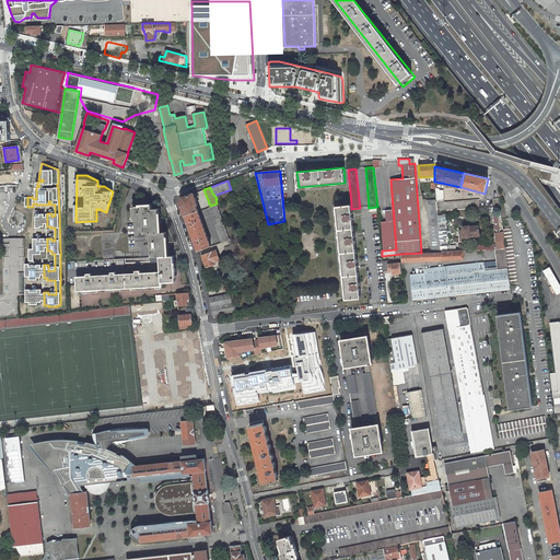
[(445,211),(459,209),(459,201),(444,202),(443,190),(440,190),(440,189),(435,188),(435,190),(436,199),(436,211),(445,211)]
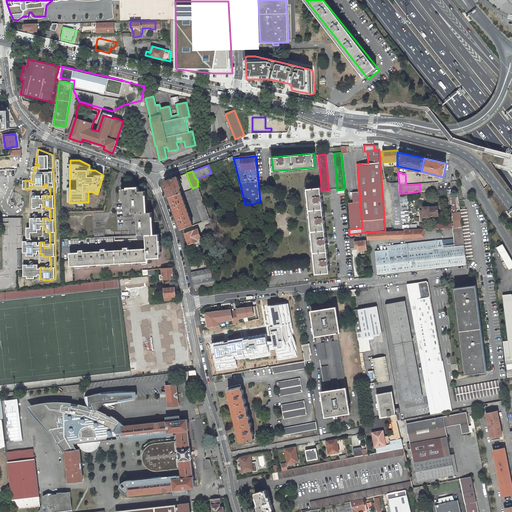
[(180,187),(181,187),(177,177),(167,180),(165,185),(169,197),(181,193),(182,192),(180,187)]
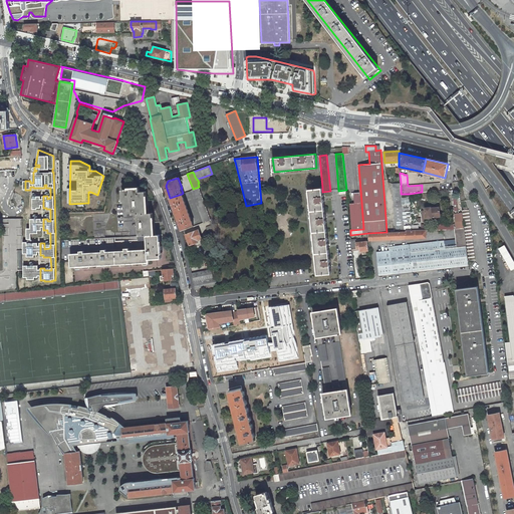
[(401,183),(393,184),(395,208),(402,207),(402,197),(401,194),(401,183)]
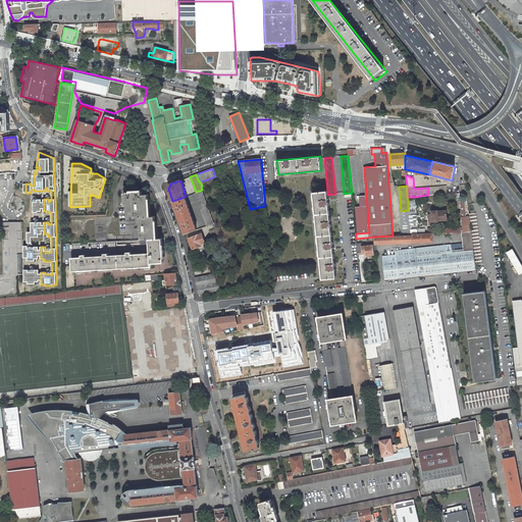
[(428,188),(428,195),(446,194),(447,186),(428,188)]
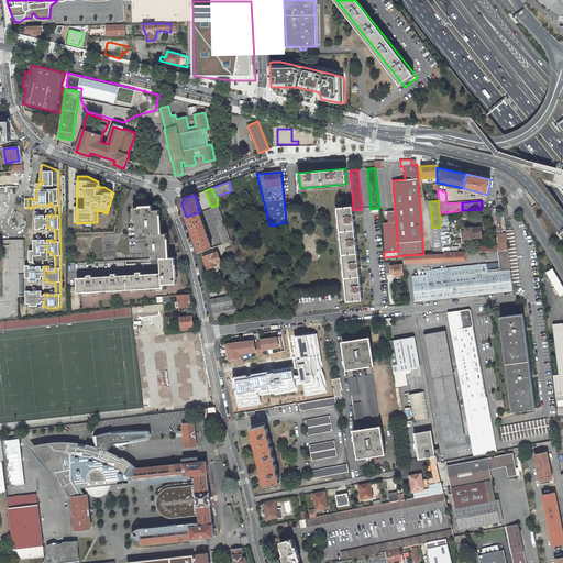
[(210,208),(223,244),(231,241),(218,206),(211,208),(210,208)]
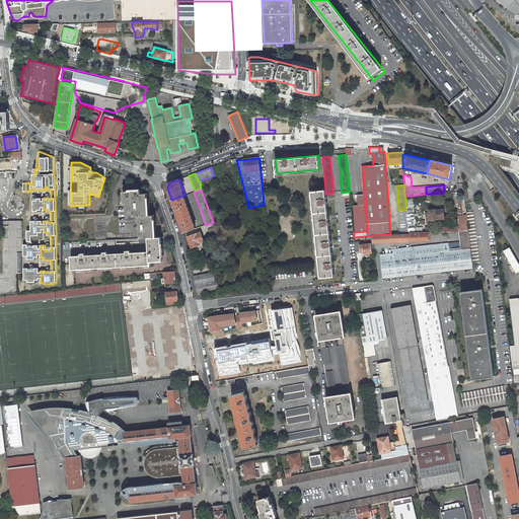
[(325,190),(311,192),(320,278),(335,276),(325,194),(325,190)]
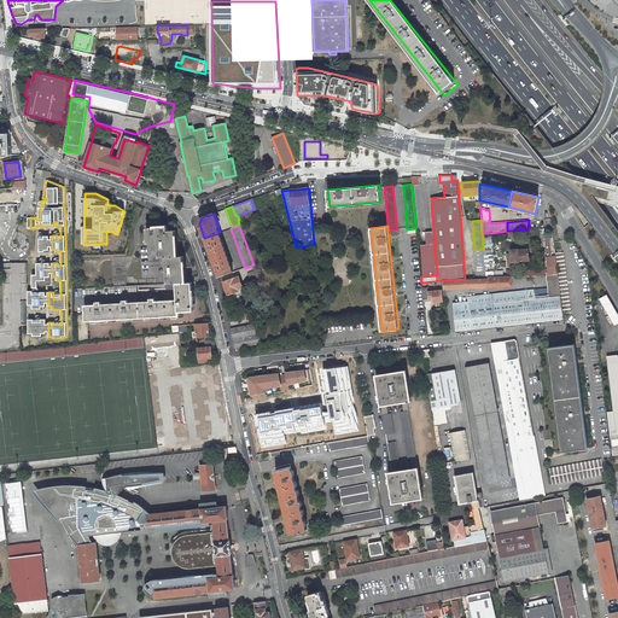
[(175,229),(168,231),(168,227),(147,228),(147,244),(158,243),(159,257),(165,257),(168,284),(178,283),(185,283),(184,256),(178,256),(175,229)]
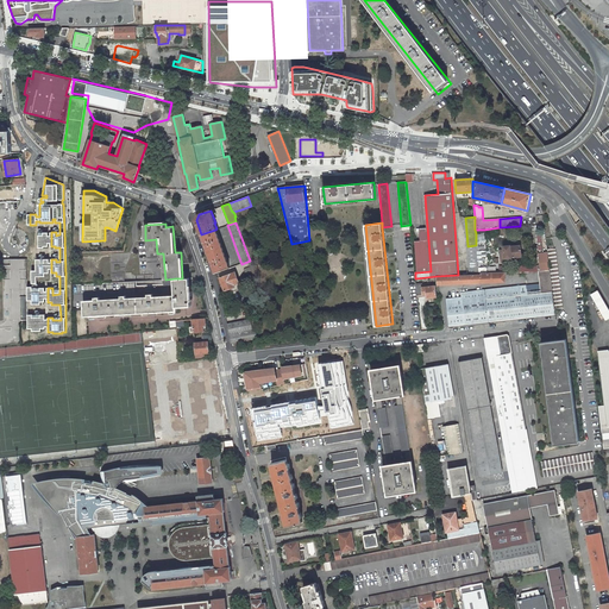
[(215,274),(230,268),(215,230),(201,234),(215,274)]
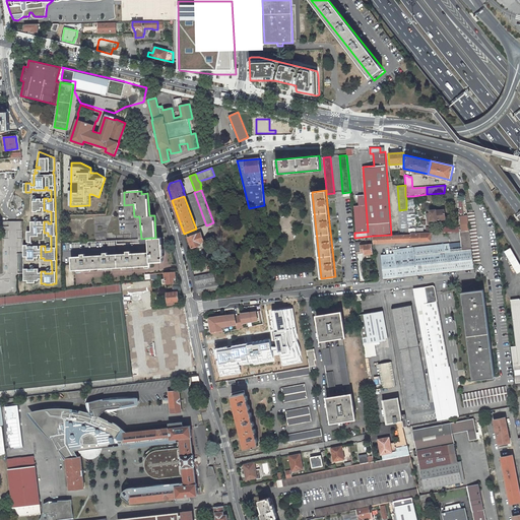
[(39,210),(42,210),(42,207),(42,201),(42,198),(38,198),(38,200),(34,200),(34,211),(39,211),(39,210)]
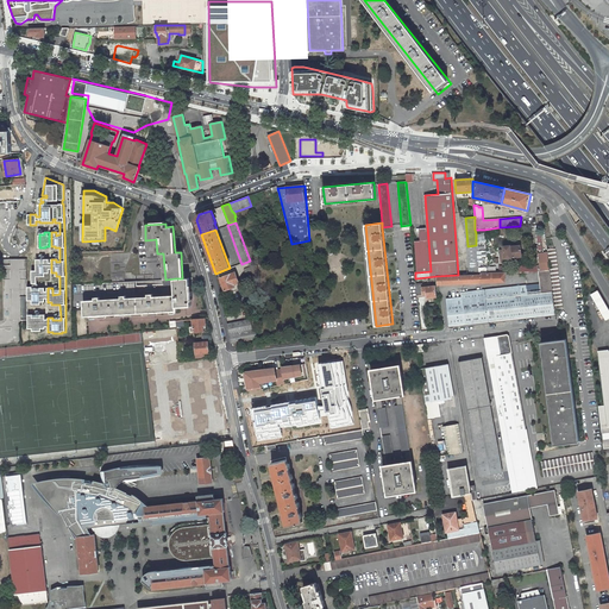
[(418,272),(431,271),(428,240),(415,240),(418,272)]
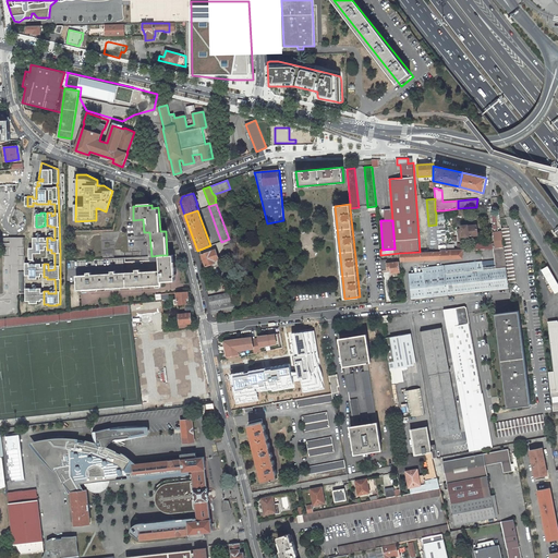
[(436,225),(428,226),(431,252),(439,251),(438,245),(436,225)]
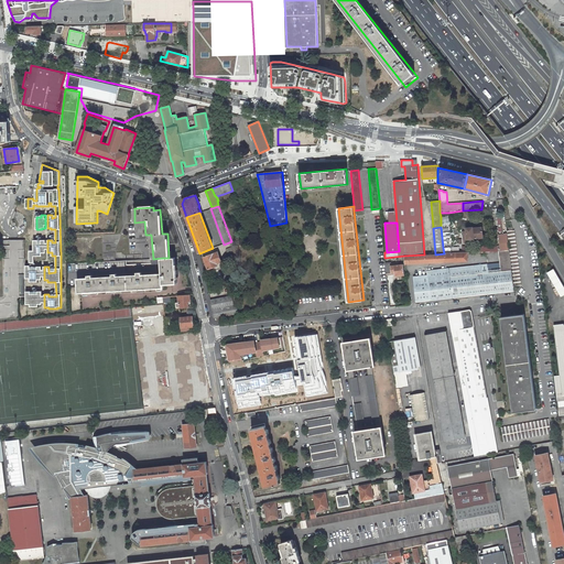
[(470,239),(484,237),(483,227),(473,228),(467,228),(467,231),(463,231),(464,239),(468,239),(470,239)]
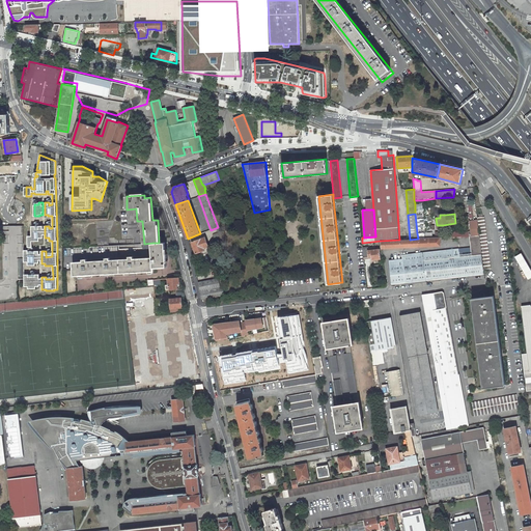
[(484,271),(491,270),(484,217),(478,218),(484,271)]
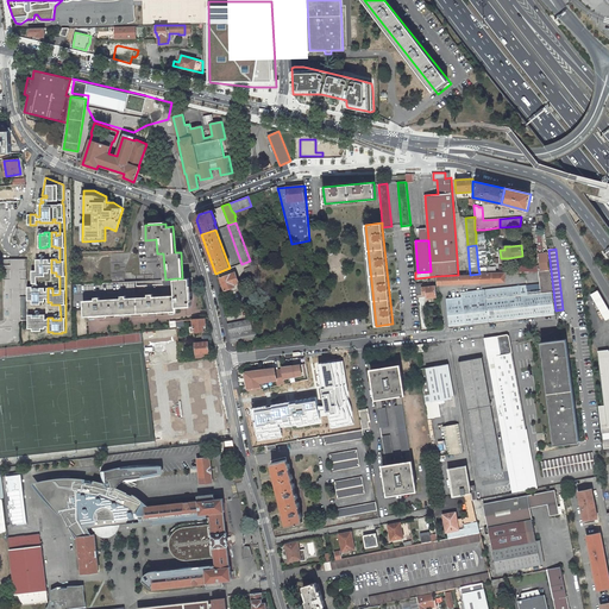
[(27,259),(2,259),(4,320),(0,320),(0,345),(22,343),(20,320),(27,320),(27,314),(27,301),(27,287),(27,259)]
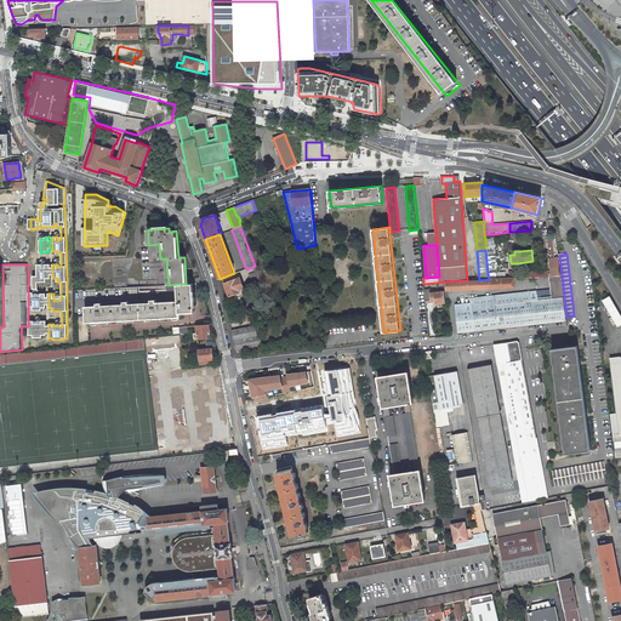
[(51,267),(51,265),(45,265),(45,268),(43,268),(41,265),(36,265),(36,275),(33,275),(33,289),(35,289),(38,289),(38,281),(46,281),(46,278),(51,278),(51,274),(51,267)]
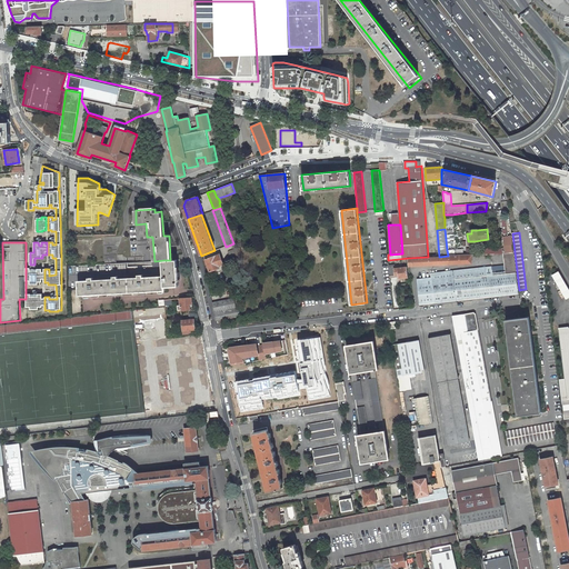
[(239,257),(236,249),(228,251),(231,260),(239,257)]
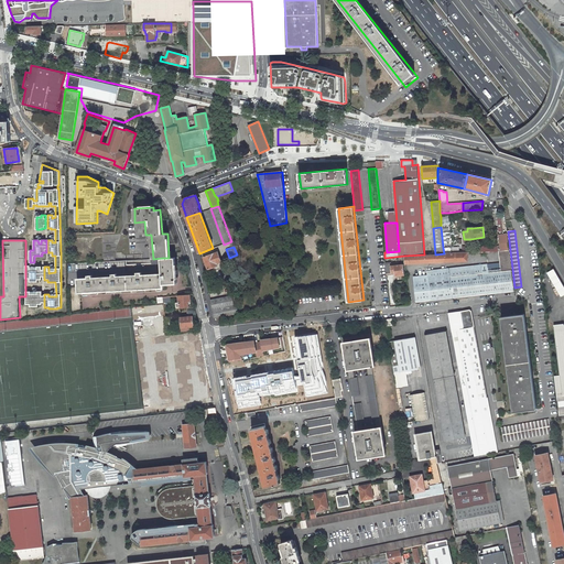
[(509,250),(501,251),(499,251),(500,259),(510,258),(509,250)]
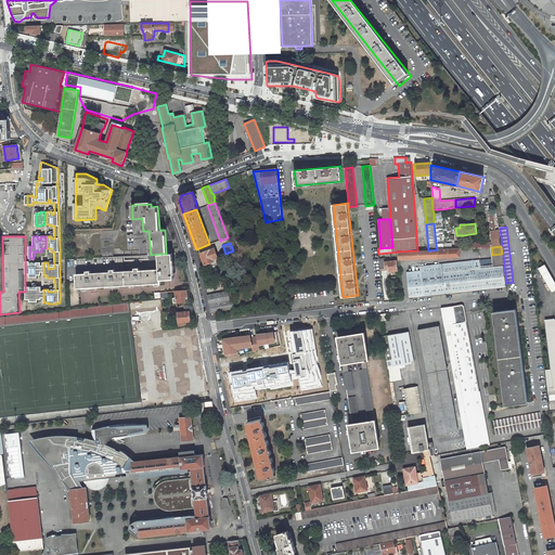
[(201,254),(205,265),(209,263),(210,267),(220,263),(215,248),(201,254)]
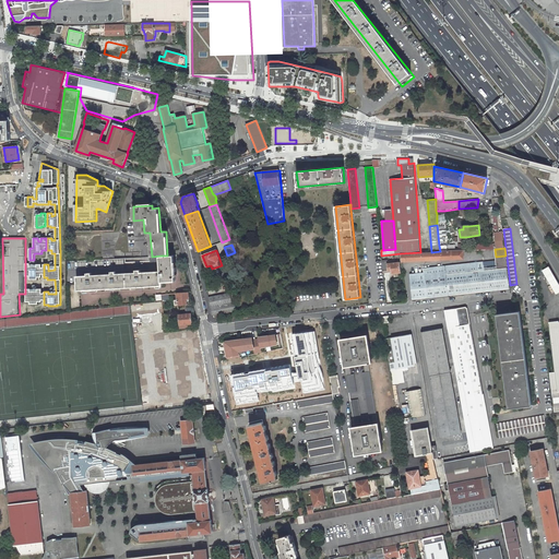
[(464,250),(448,251),(441,251),(440,251),(431,252),(420,252),(401,253),(402,262),(464,259),(464,250)]
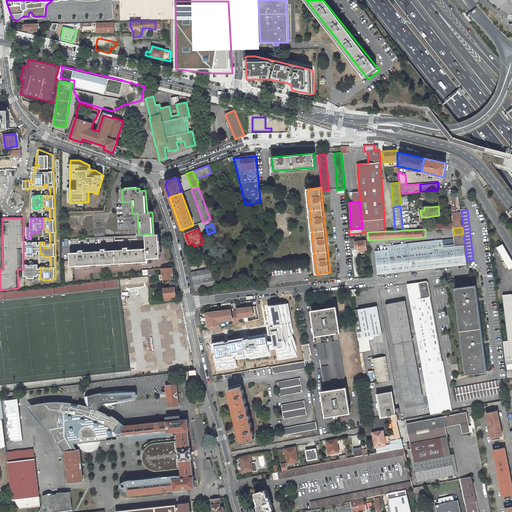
[(147,249),(148,258),(160,257),(159,234),(153,234),(147,234),(147,249)]
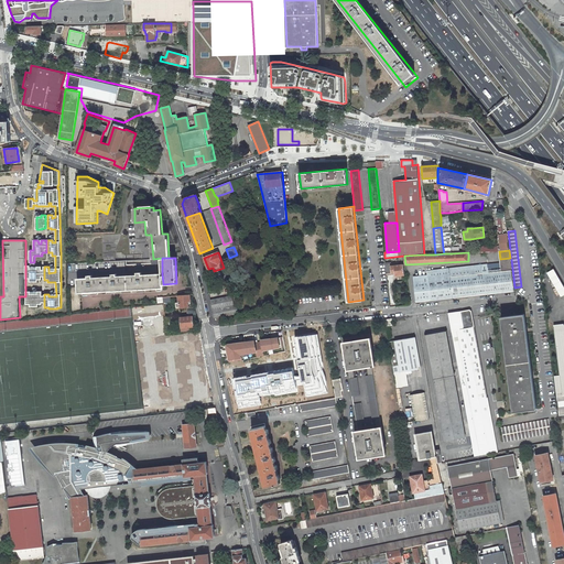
[(396,272),(396,275),(404,274),(403,264),(398,266),(391,266),(391,263),(386,264),(386,273),(396,272)]
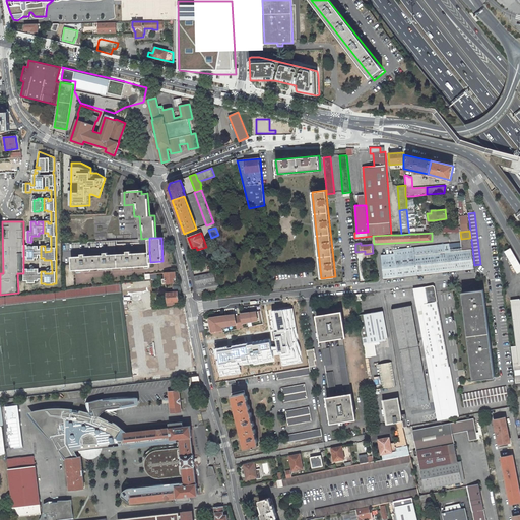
[(381,256),(384,278),(454,271),(474,269),(471,249),(464,250),(462,250),(462,251),(451,252),(450,244),(394,250),(394,252),(394,254),(390,255),(381,256)]
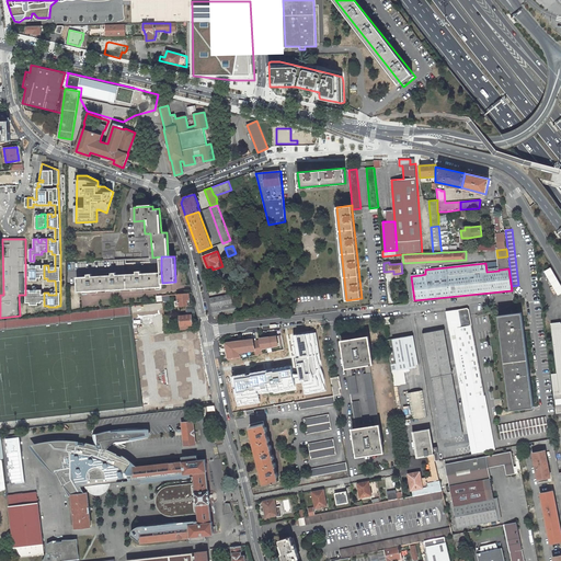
[(25,264),(25,277),(30,277),(30,281),(37,281),(37,278),(42,278),(42,275),(42,268),(42,265),(37,265),(37,267),(30,267),(30,264),(25,264)]
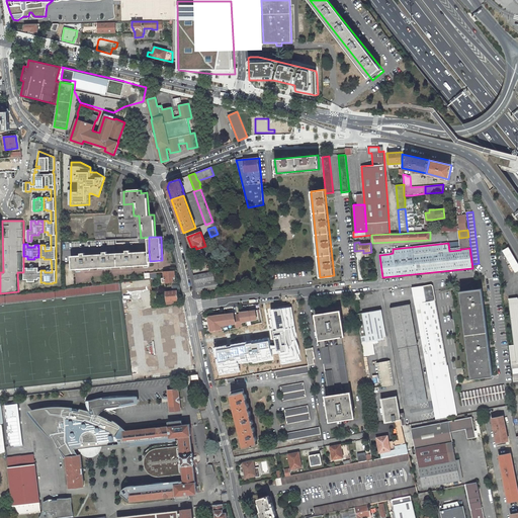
[(517,267),(508,251),(502,255),(516,277),(517,275),(517,267)]
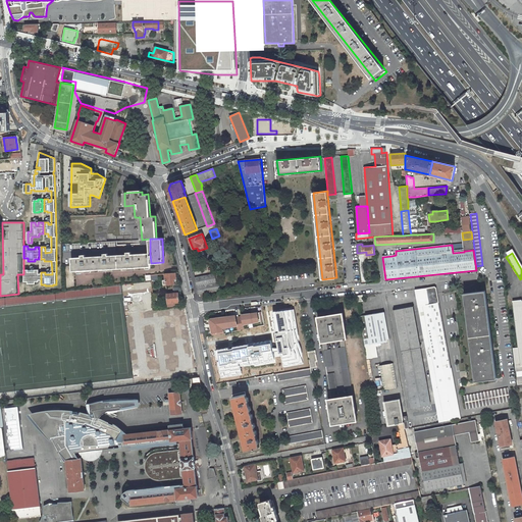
[(151,266),(151,263),(150,254),(71,258),(72,271),(151,266)]
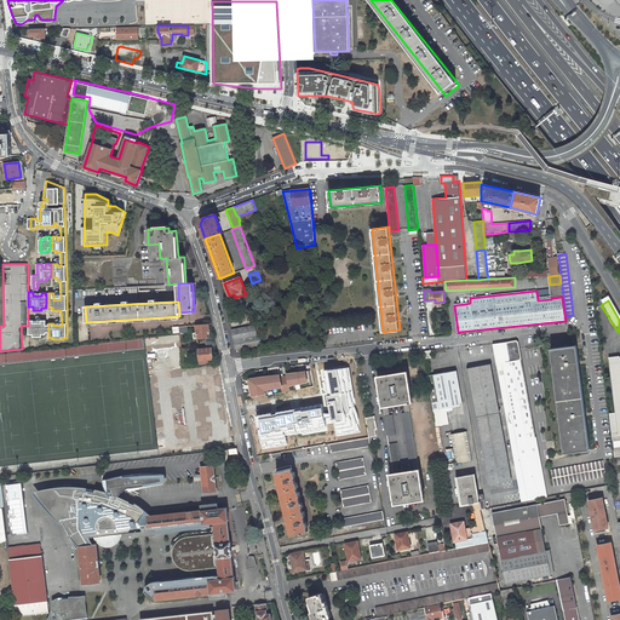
[(46,325),(46,320),(41,320),(41,323),(34,323),(34,320),(28,320),(28,326),(29,334),(33,334),(33,337),(42,337),(42,334),(46,334),(46,333),(46,325)]
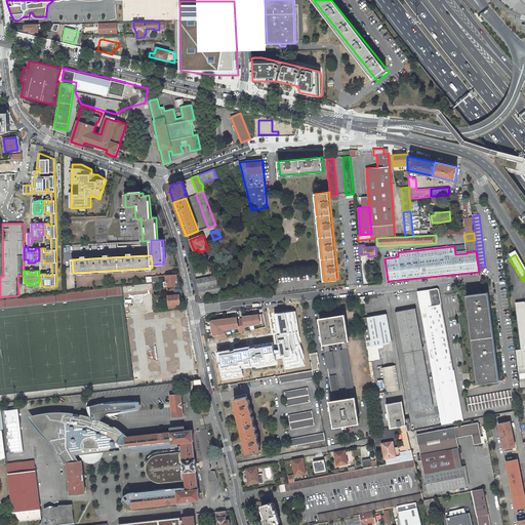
[(177,280),(176,274),(166,275),(167,281),(164,281),(165,286),(167,285),(167,286),(175,285),(175,282),(177,282),(177,280)]
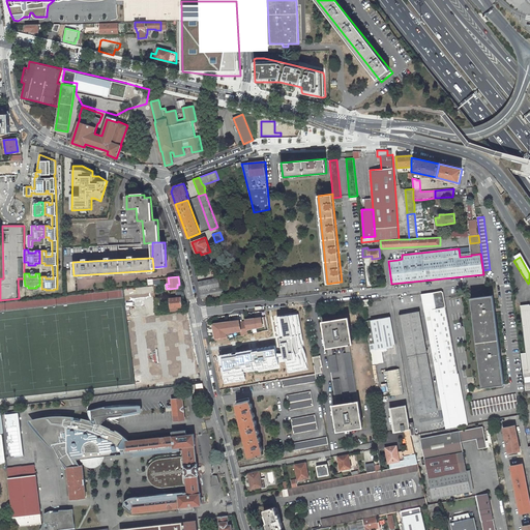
[(218,277),(198,282),(199,291),(219,287),(218,277)]
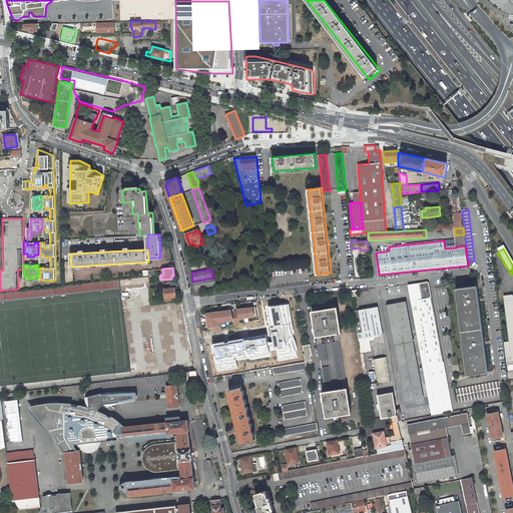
[(216,285),(214,277),(212,278),(192,282),(194,290),(216,285)]
